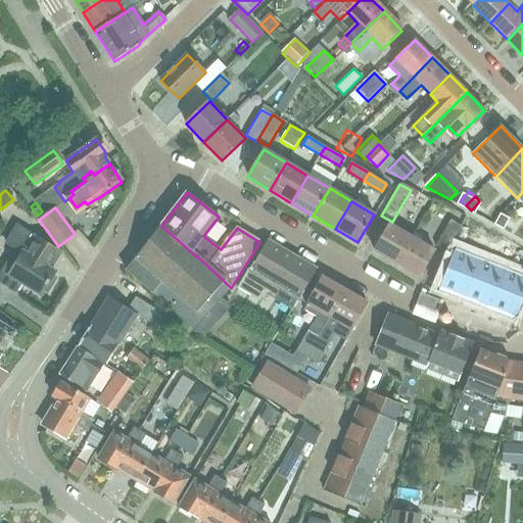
[(504,211),(495,221),(501,226),(509,217),(504,211)]
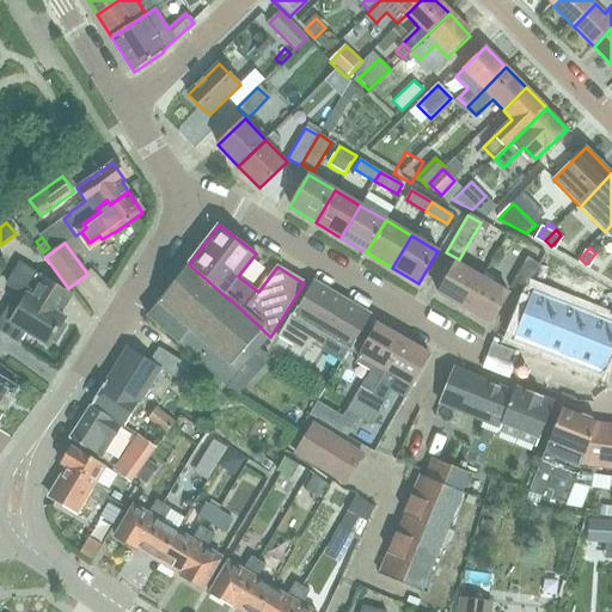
[(520,295),(538,265),(526,258),(508,289),(520,295)]
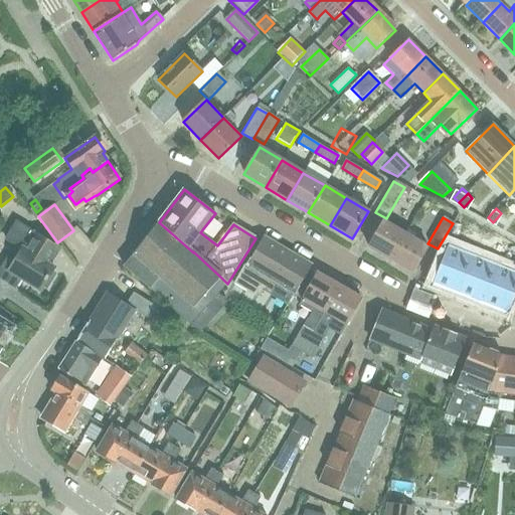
[(6,261),(2,268),(21,279),(40,291),(40,290),(42,287),(43,287),(46,289),(54,275),(52,273),(51,273),(54,269),(48,265),(59,246),(17,220),(4,240),(21,250),(13,264),(6,261)]
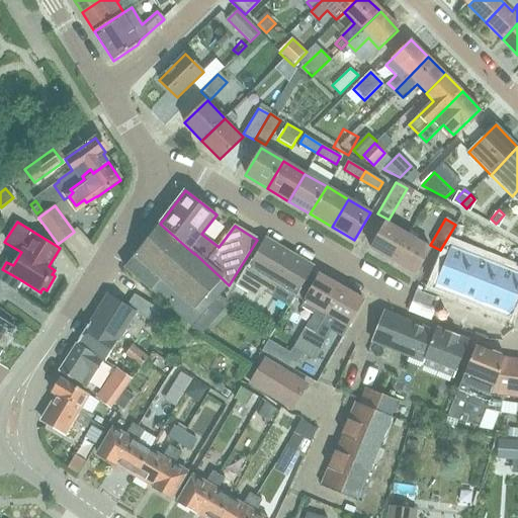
[(369,249),(393,262),(408,236),(385,223),(369,249)]
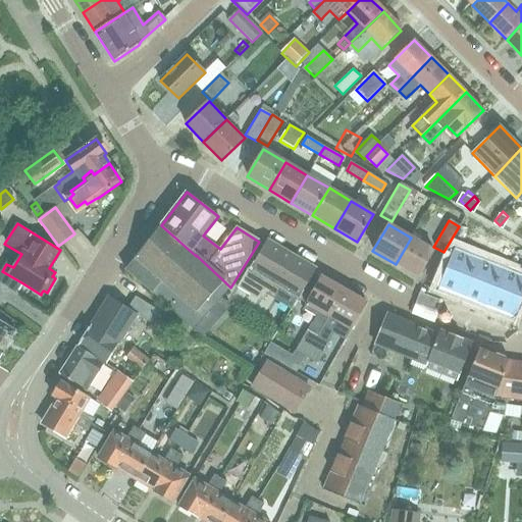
[(491,230),(481,224),(477,231),(487,238),(491,230)]
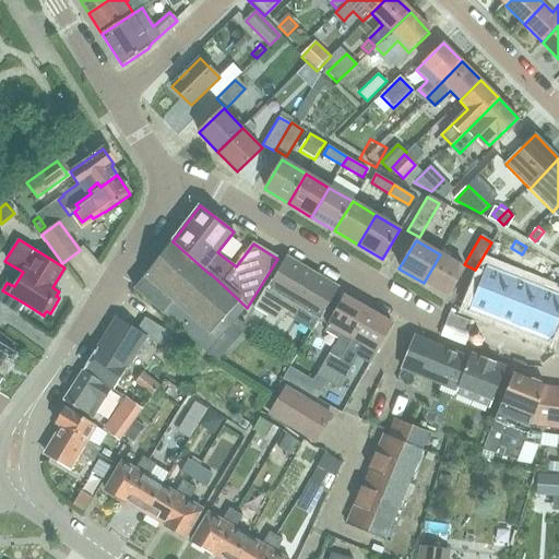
[(210,274),(173,241),(134,289),(162,314),(163,313),(206,352),(206,353),(237,319),(247,308),(240,301),(210,273),(210,274)]
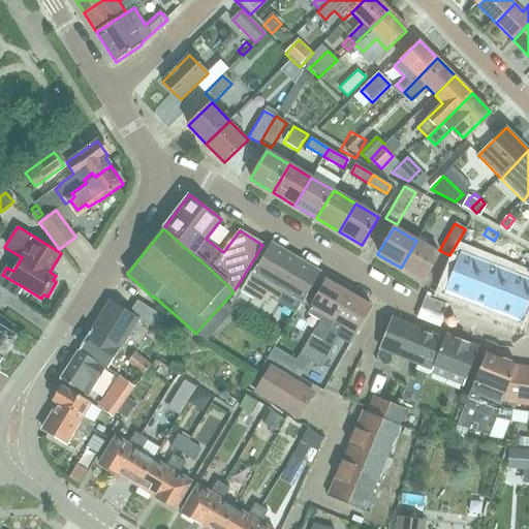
[(509,240),(498,234),(494,241),(505,247),(509,240)]
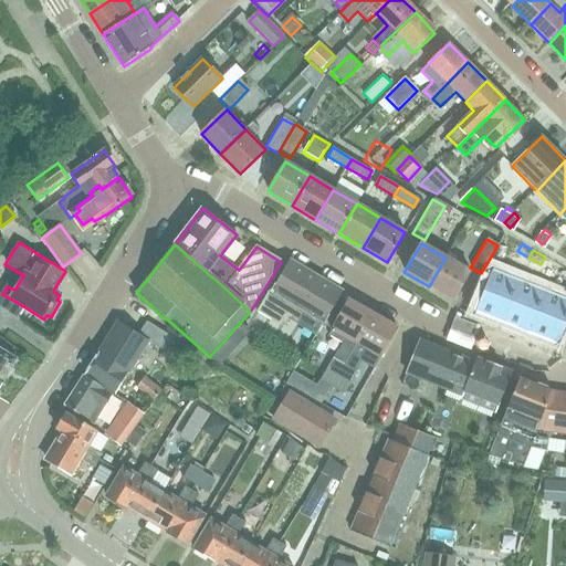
[(446,258),(429,286),(452,301),(469,271),(446,258)]
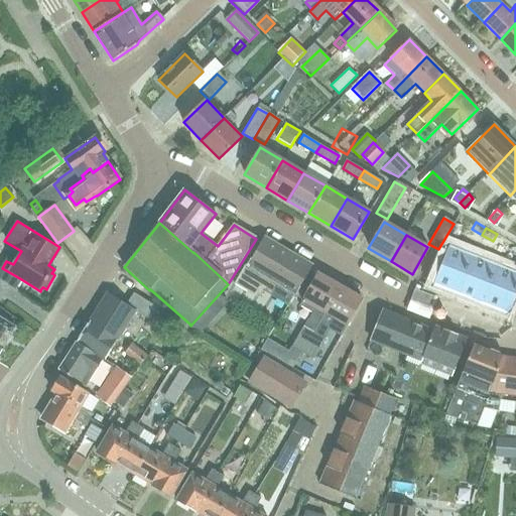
[(294,295),(312,266),(264,237),(246,266),(245,265),(234,284),(258,299),(263,291),(288,305),(294,295)]
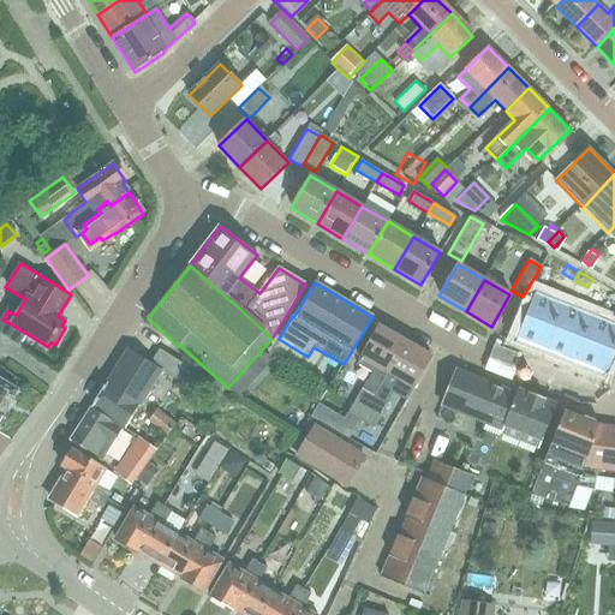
[(614,291),(608,287),(604,297),(614,302),(614,291)]
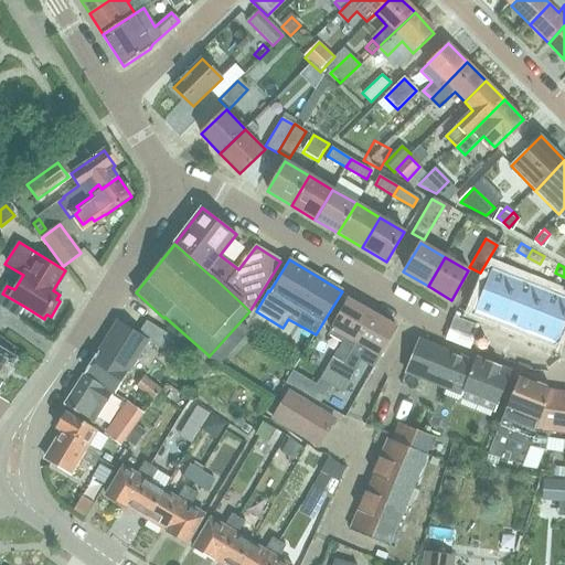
[(492,268),(475,313),(503,324),(521,279),(492,268)]
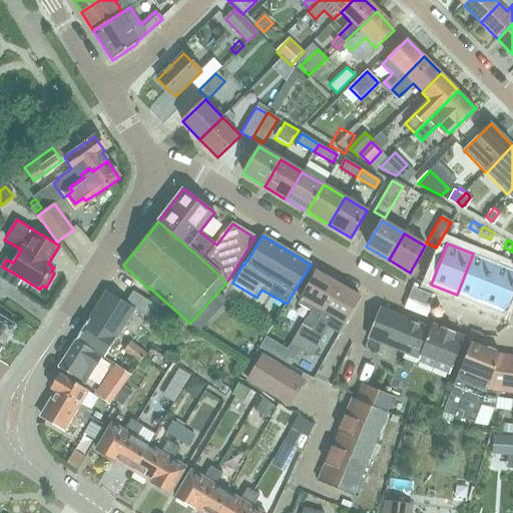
[(473,253),(457,295),(481,305),(497,264),(473,253)]
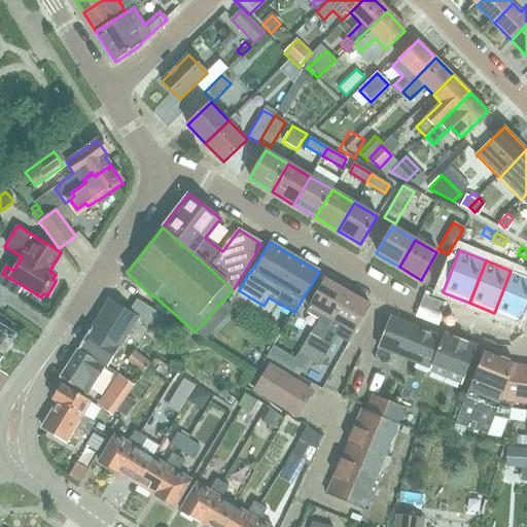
[(526,277),(511,271),(494,313),(521,323),(526,307),(526,277)]
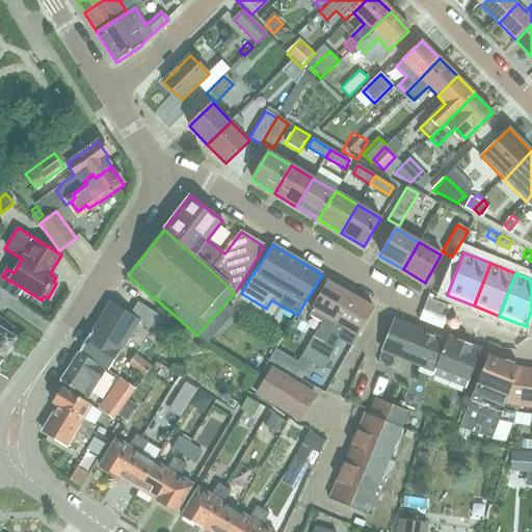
[(2,276),(0,280),(0,289),(10,296),(16,299),(22,288),(2,276)]
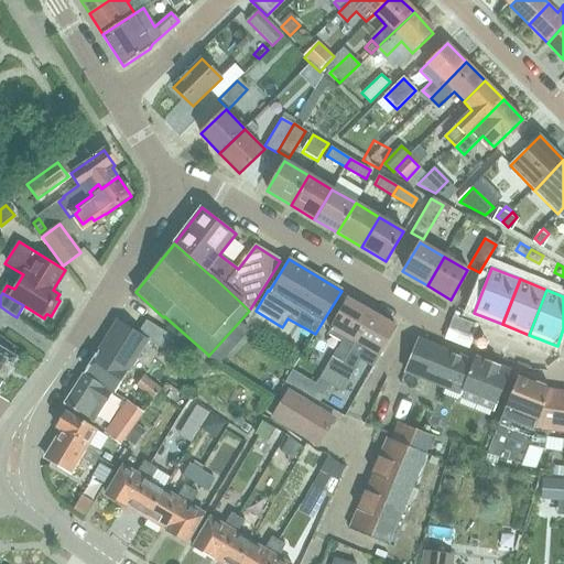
[(347,299),(331,328),(327,333),(343,342),(334,357),(332,356),(318,379),(329,386),(343,362),(355,343),(372,313),(347,299)]
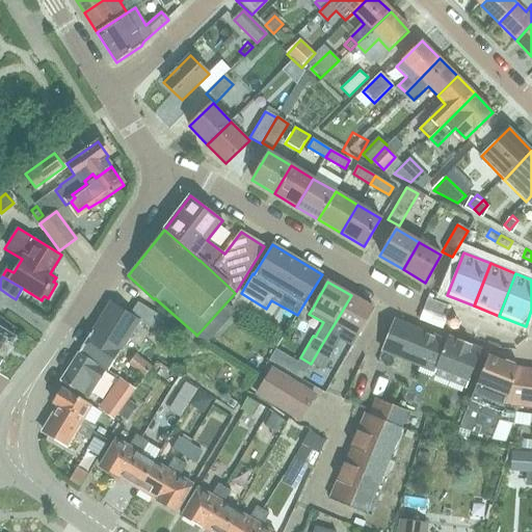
[(335,323),(323,342),(334,348),(339,338),(352,346),(357,337),(373,309),(351,295),(335,323)]
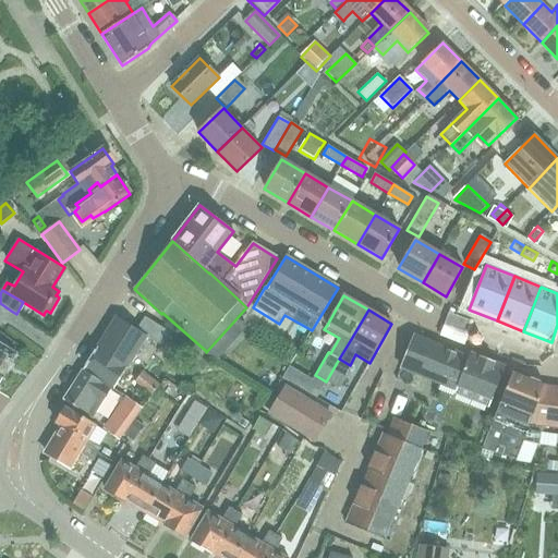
[(83,371),(112,389),(113,390),(148,338),(162,348),(171,334),(147,317),(138,330),(118,316),(104,338),(106,339),(100,347),(98,346),(83,371)]
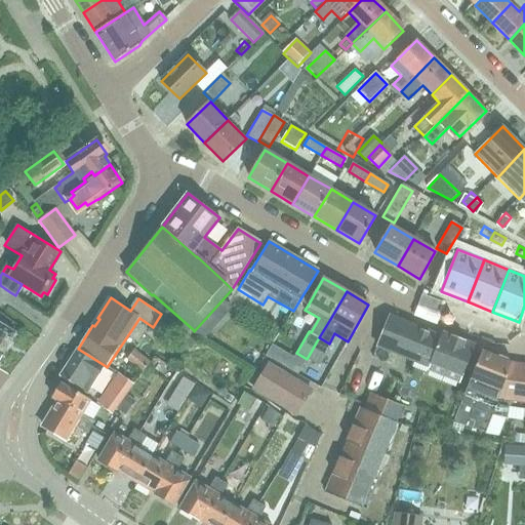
[(223,299),(194,331),(205,338),(233,308),(223,299)]
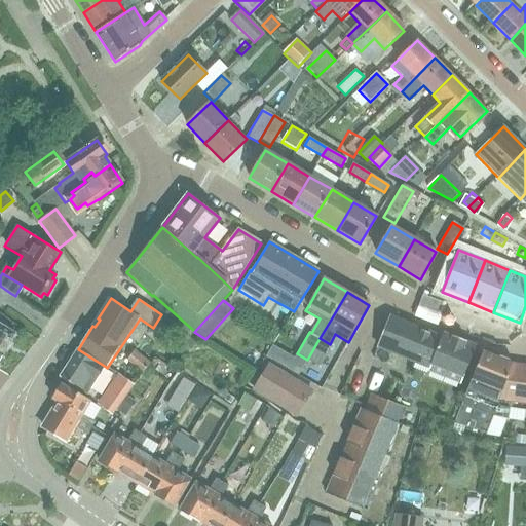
[(377,347),(404,358),(416,327),(389,315),(377,347)]
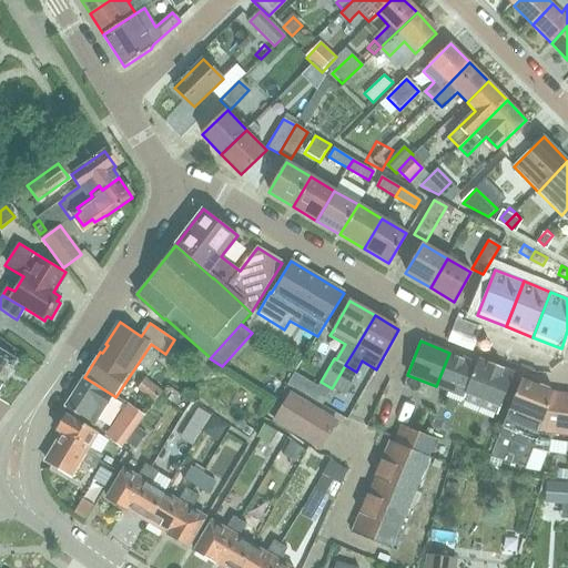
[(0,385),(16,361),(0,350),(0,385)]
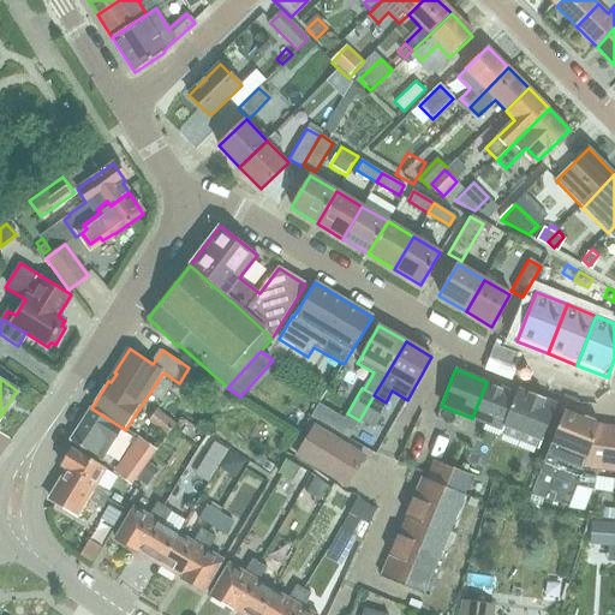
[(472,418),(502,431),(505,425),(519,390),(518,389),(515,394),(487,382),(472,418)]
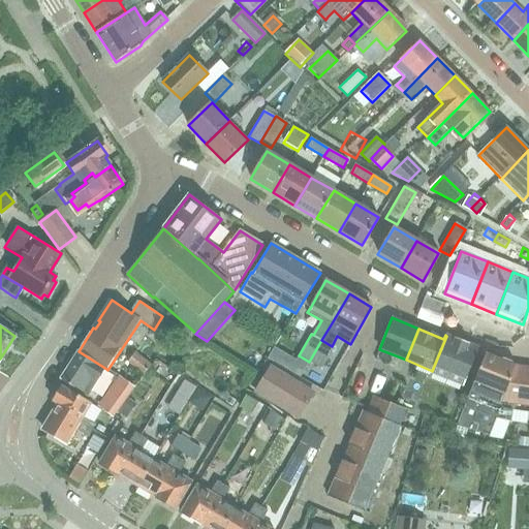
[(478,348),(446,336),(434,366),(432,371),(437,373),(439,368),(466,379),(478,348)]
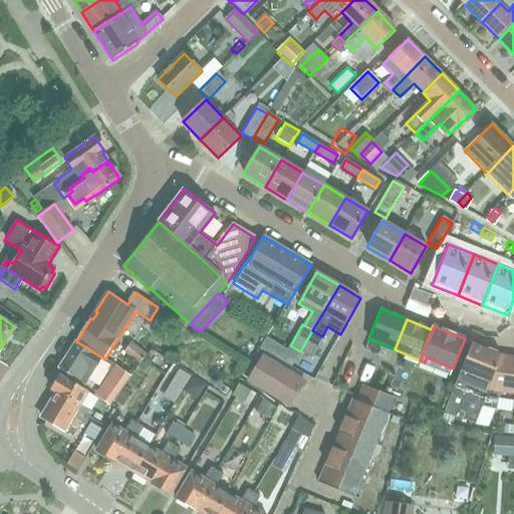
[(322,336),(312,330),(300,351),(313,358),(325,338),(322,336)]
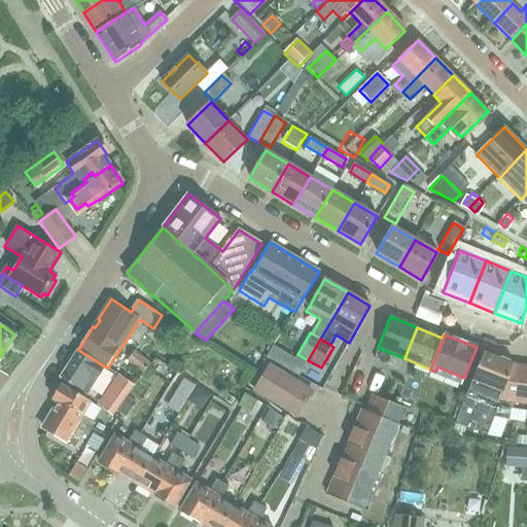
[(106,367),(78,350),(60,378),(88,396),(106,367)]
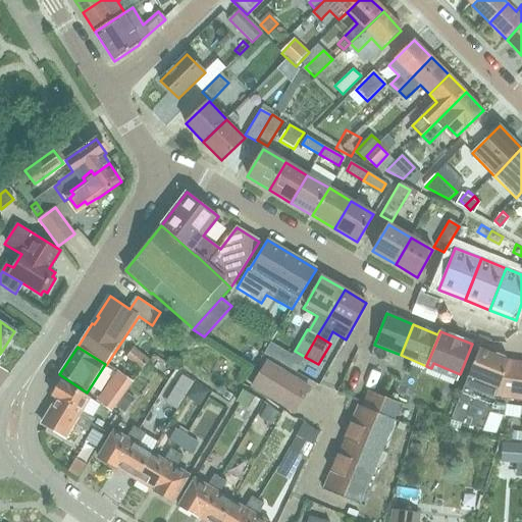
[(142,369),(149,361),(133,348),(125,356),(142,369)]
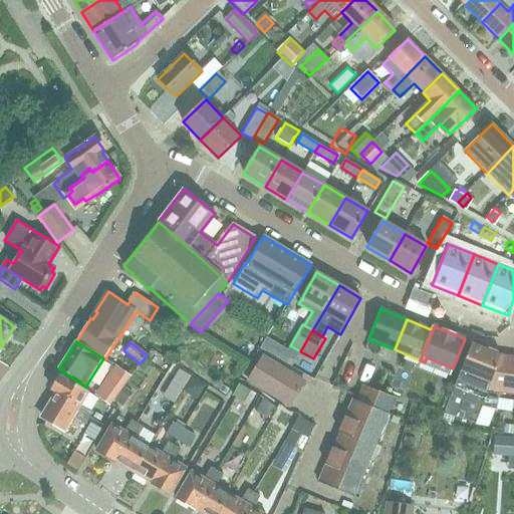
[(280,352),(264,342),(260,347),(277,357),(280,352)]
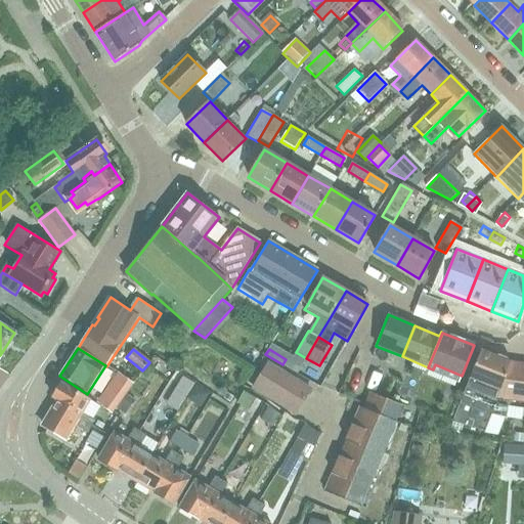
[(523,401),(523,364),(511,363),(481,351),(452,422),(483,431),(489,413),(506,418),(509,399),(523,401)]
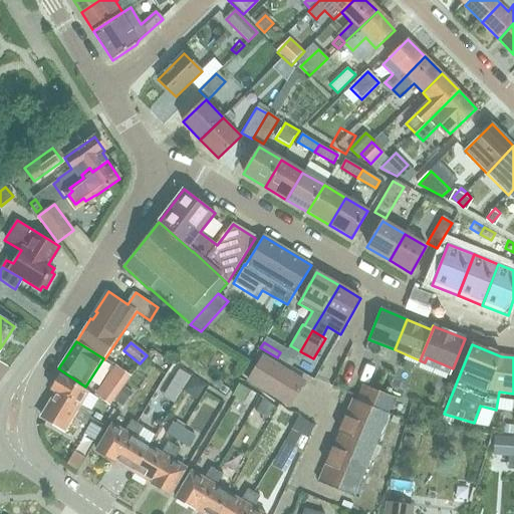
[(289,406),(304,381),(262,355),(247,379),(289,406)]
